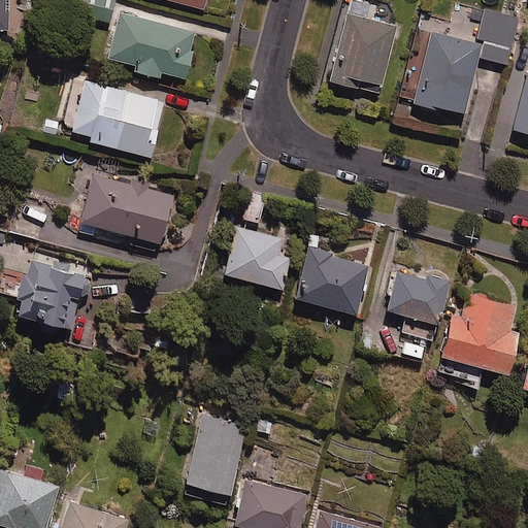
[(9,0),(0,0),(0,30),(9,31),(9,0)]
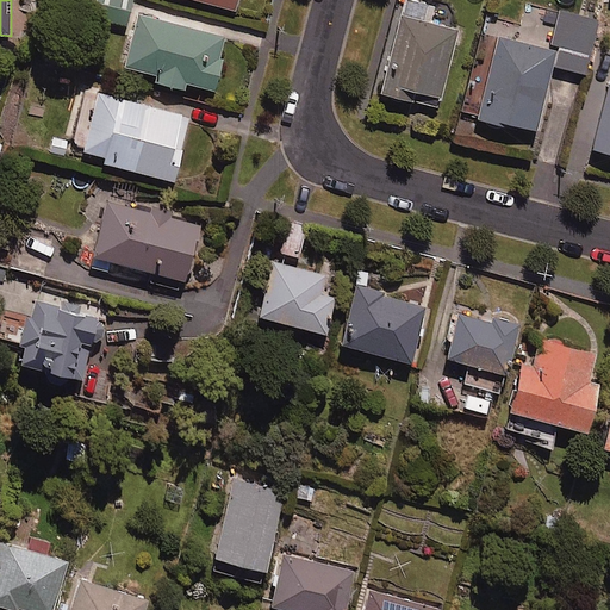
[(134,0),(95,0),(92,18),(128,26),(134,0)]
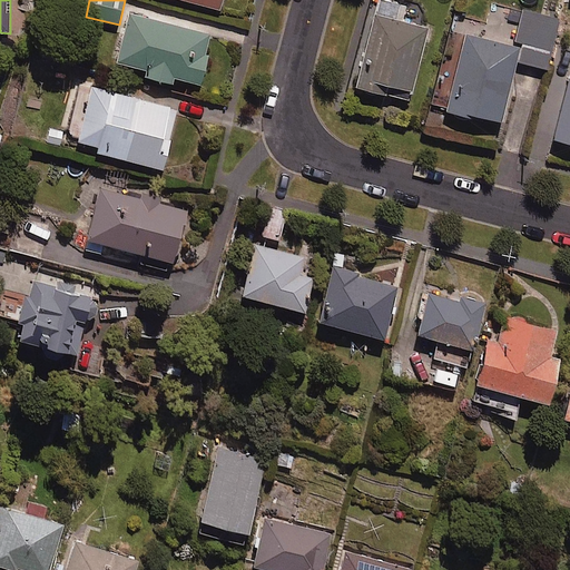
[(223,0),(178,0),(220,11),(223,0)]
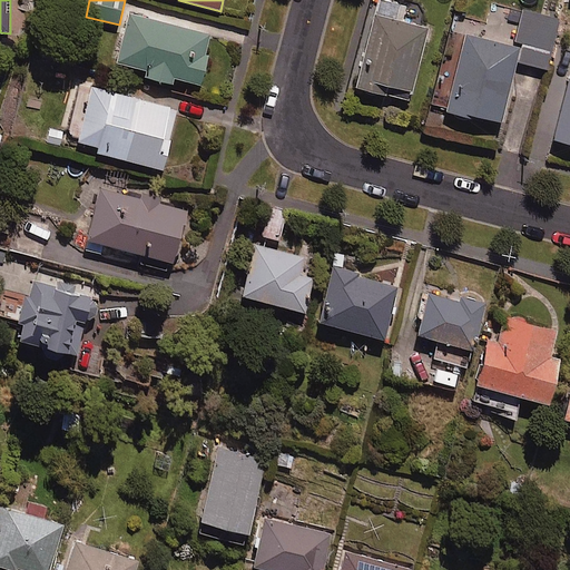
[(405,7),(380,0),(379,0),(356,89),(410,102),(429,30),(402,23),(405,7)]
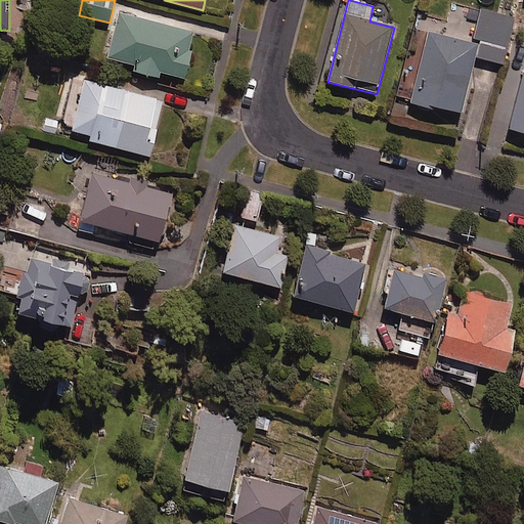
[(428,34),(411,103),(462,116),(475,57),(503,64),(514,19),(482,11),(474,44),(428,34)]
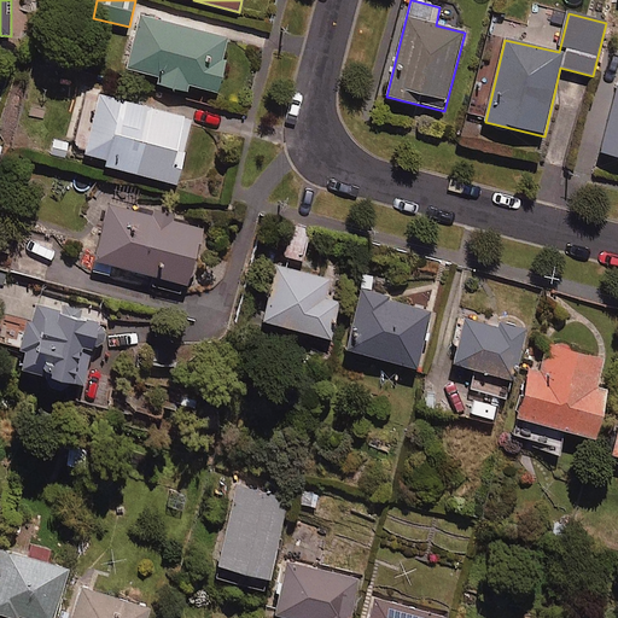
[(232,40),(140,17),(127,70),(159,79),(157,86),(186,93),(188,86),(217,93),(232,40)]
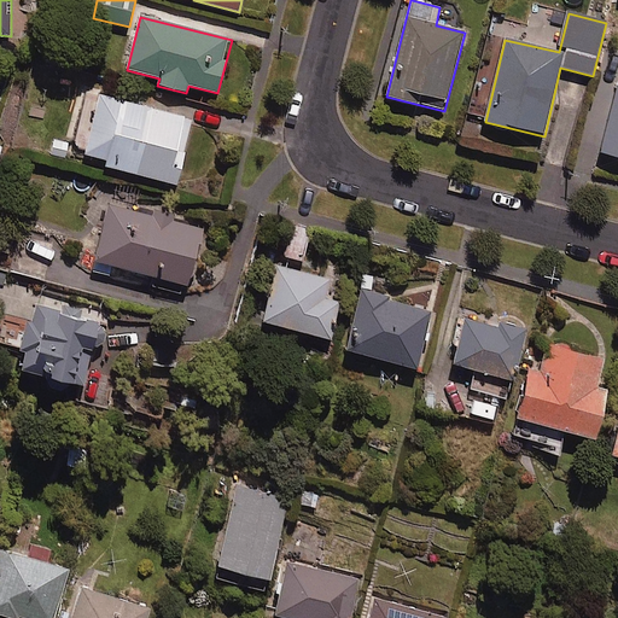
[(617,87),(601,153),(617,157),(617,87)]
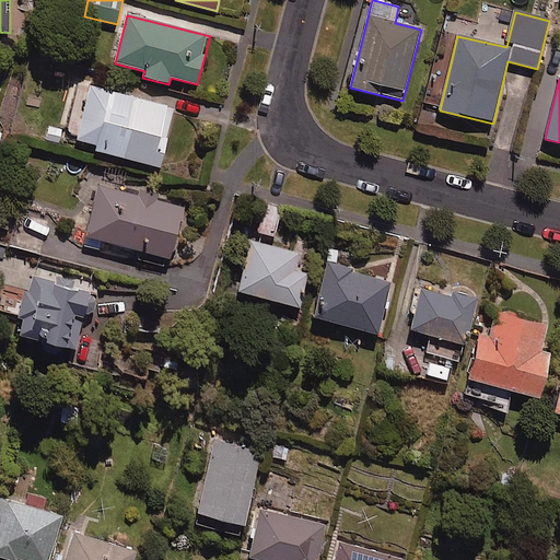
[(174,108),(91,88),(76,148),(160,168),(174,108)]
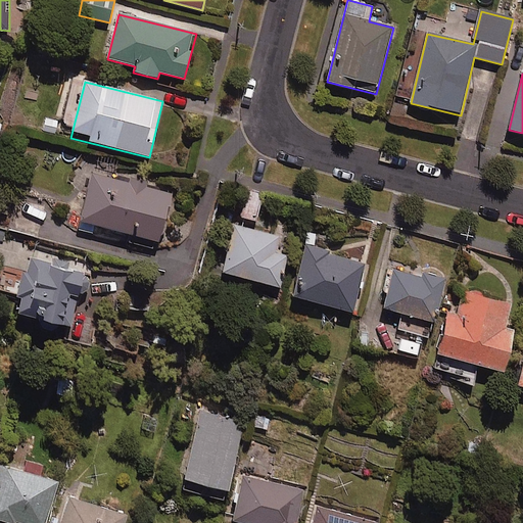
[(131,172),(97,161),(79,224),(157,246),(173,196),(127,183),(131,172)]
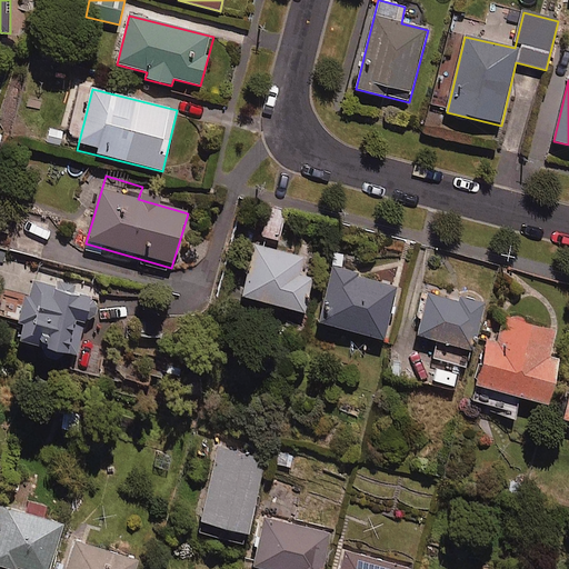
[(286,211),(269,208),(262,239),(279,242),(286,211)]
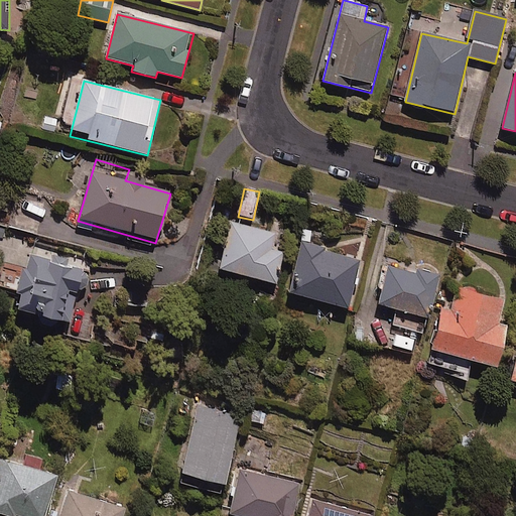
[(275,235),(233,224),(221,271),(276,285),(284,254),(271,251),(275,235)]
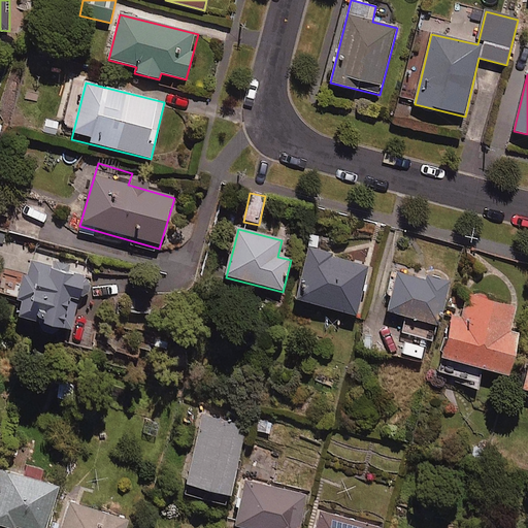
[(332,254),(309,248),(296,302),(357,317),(369,267),(331,258),(332,254)]
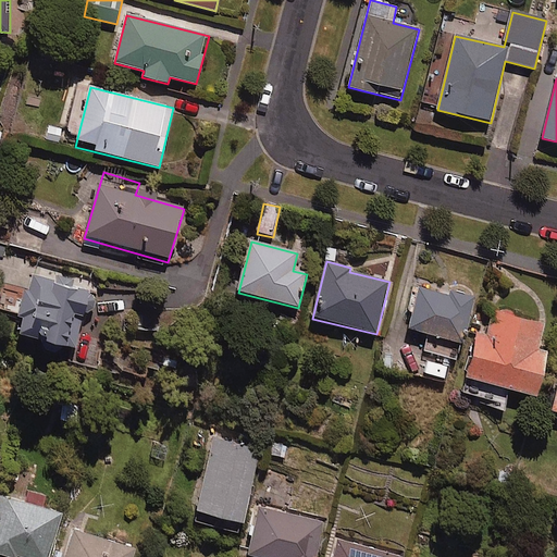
[(91,294),(32,275),(14,333),(44,342),(41,349),(96,366),(104,337),(81,330),(91,294)]
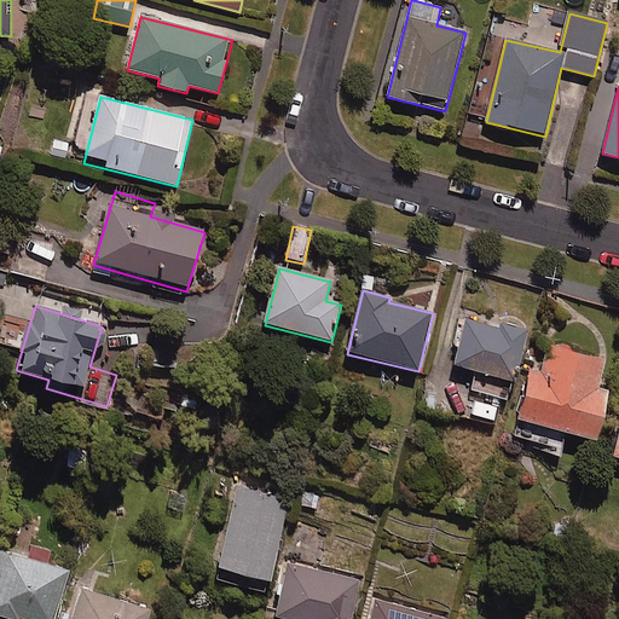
[(499,330),(466,320),(453,365),(515,381),(528,331),(501,324),(499,330)]
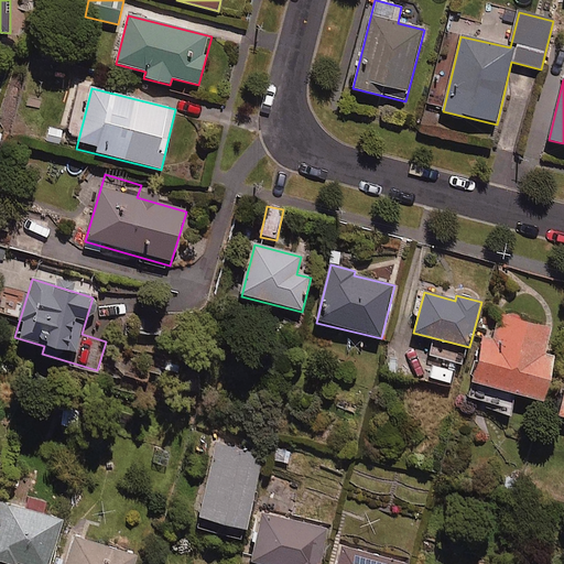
[(551,328),(499,316),(494,339),(484,337),(467,404),(510,415),(516,396),(544,403),(556,358),(544,355),(551,328)]
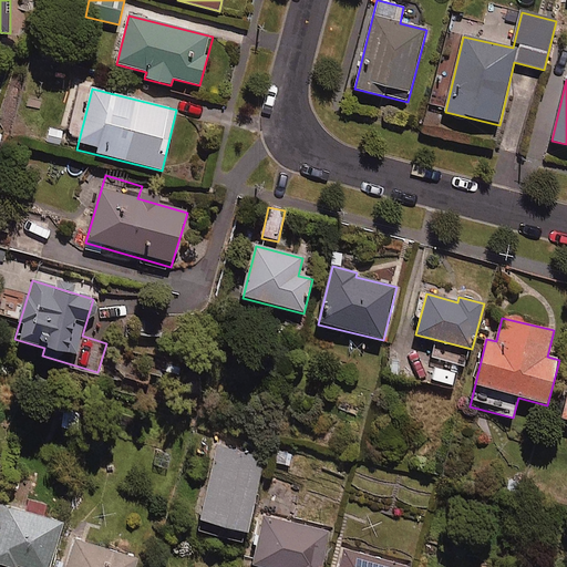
[(264,457),(216,447),(198,531),(246,540),(264,457)]
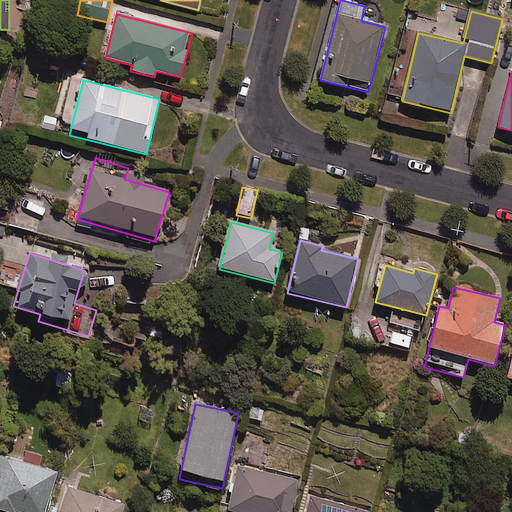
[(45,511),(58,475),(1,457),(0,459),(0,510),(6,511),(15,511),(16,511),(45,511)]
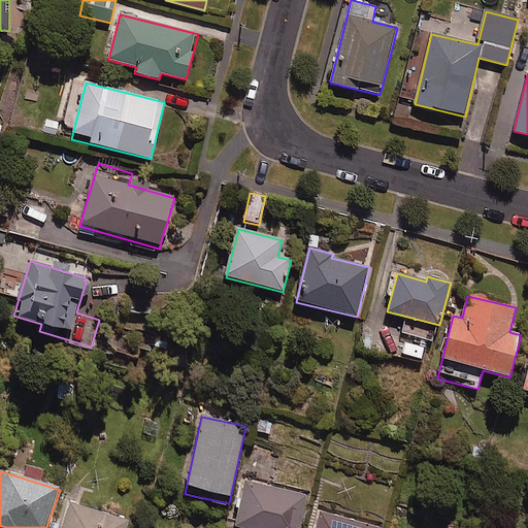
[(299,527),(307,498),(246,482),(234,527),(235,527),(299,527)]
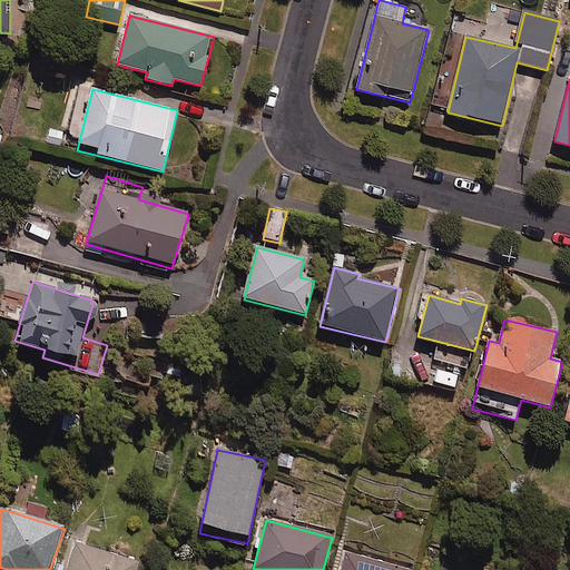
[(137,569),(139,564),(77,543),(67,569),(137,569)]
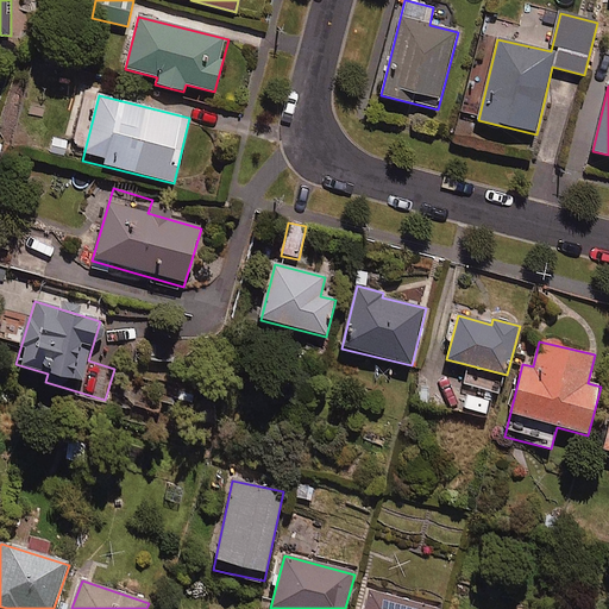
[(434,608),(371,591),(365,608),(434,608)]
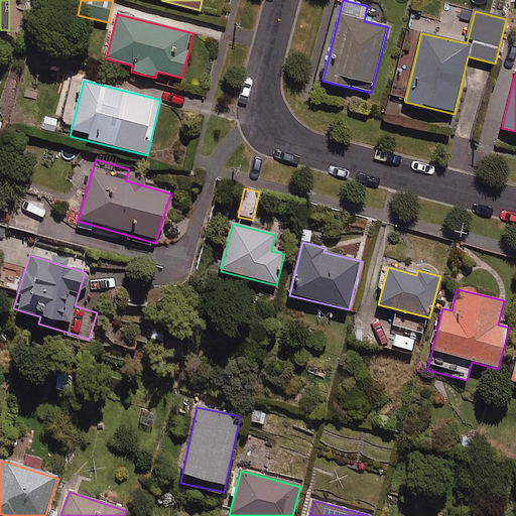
All buildings are outlined.
